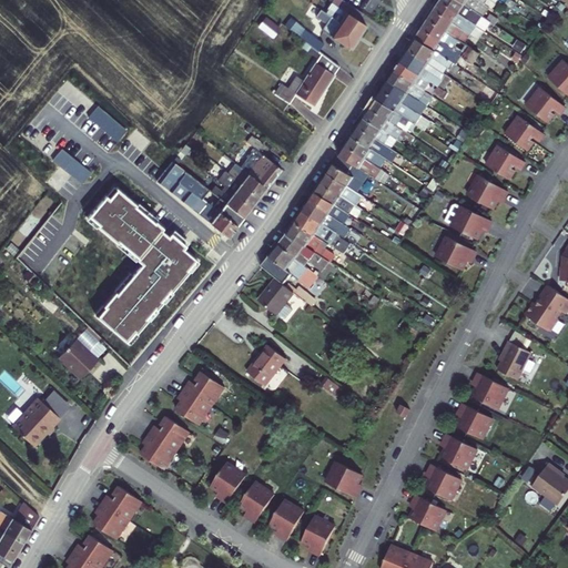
[(343,18),(340,22),(359,36),(366,26),(358,20),(327,0),(326,0),(322,7),(326,10),(327,9),(343,18)]
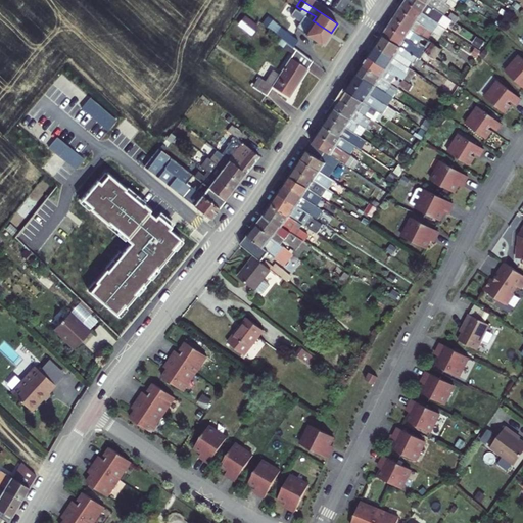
[(315,0),(301,0),(330,18),(334,11),(315,0)]
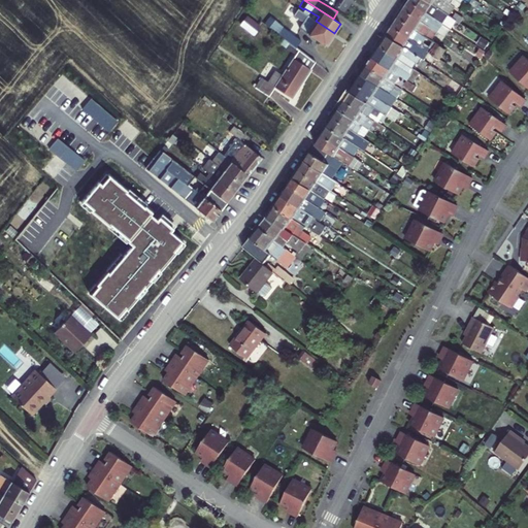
[(443,24),(449,15),(425,0),(409,0),(409,2),(443,24)]
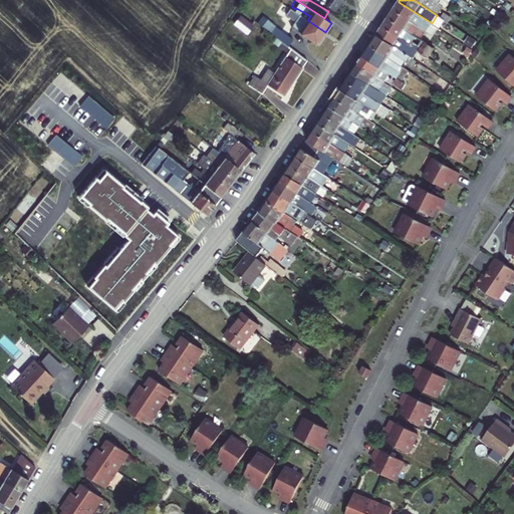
[(438,16),(444,7),(432,0),(414,0),(437,15),(438,16)]
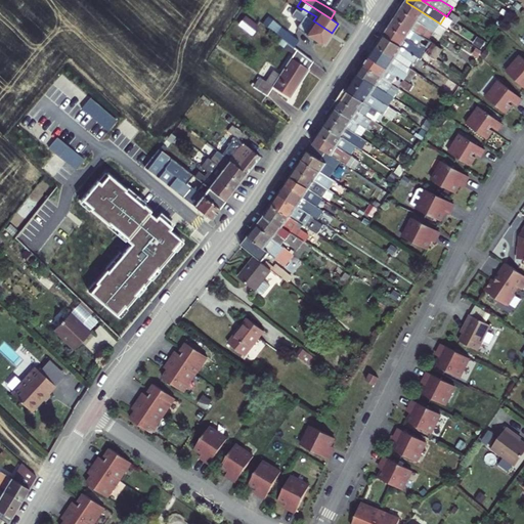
[(460,0),(440,0),(452,7),(454,9),(461,0),(460,0)]
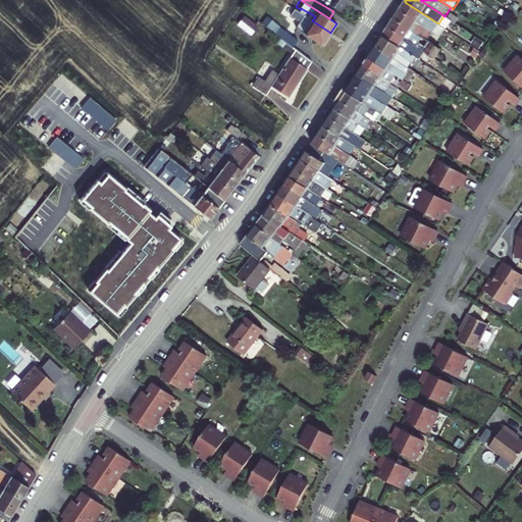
[(399,10),(432,33),(438,23),(405,2),(399,10)]
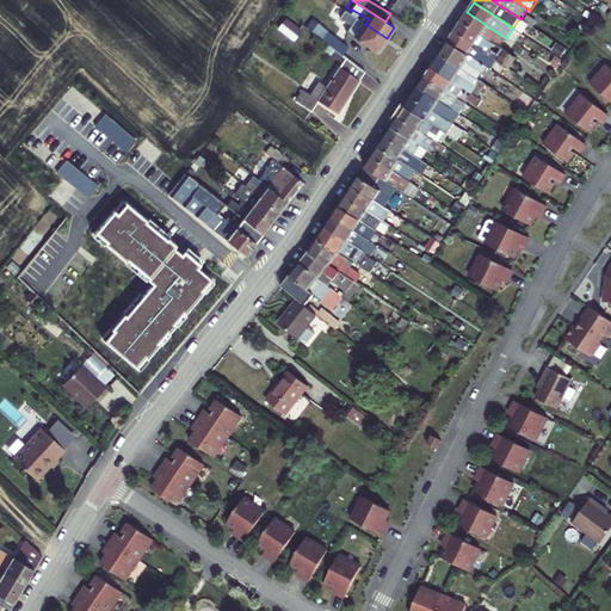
[(557,14),(548,7),(544,12),(555,18),(557,14)]
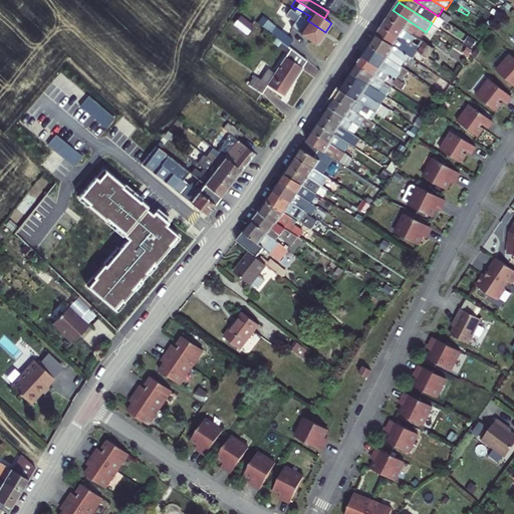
[(285,16),(295,22),(291,28),(317,45),(325,32),(307,20),(290,8),(285,16)]
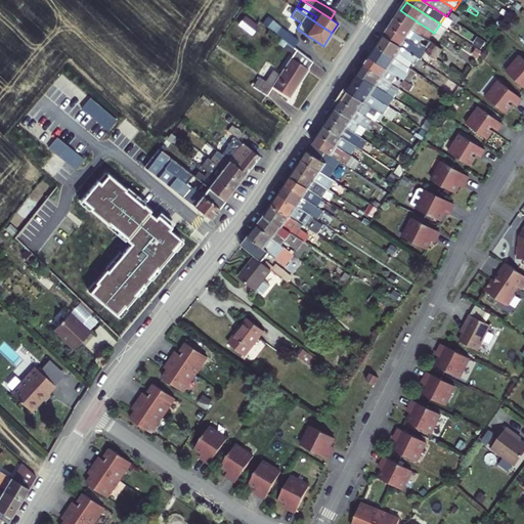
[(429,41),(434,33),(400,10),(395,18),(429,41)]
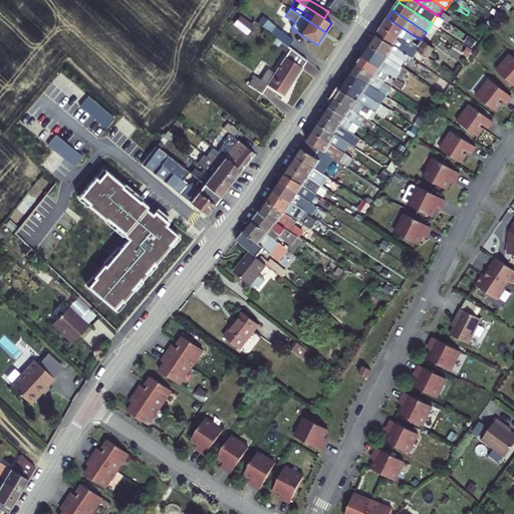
[(451,19),(445,14),(442,18),(449,23),(451,19)]
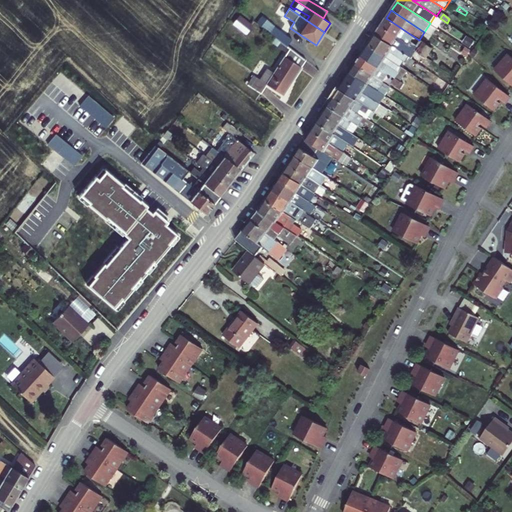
[(234,24),(247,34),(252,26),(239,17),(234,24)]
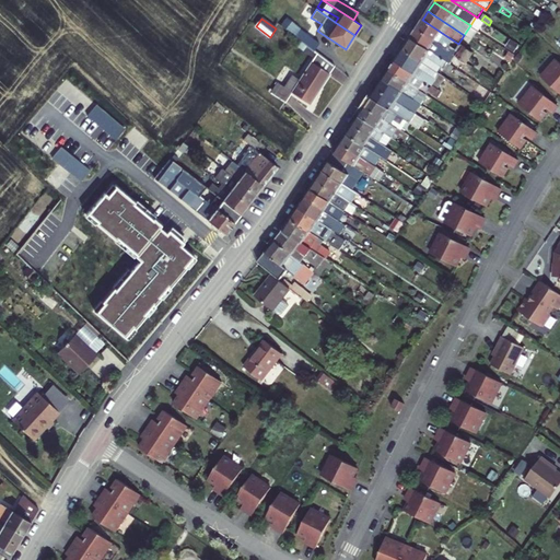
[(458,44),(422,20),(416,28),(447,49),(448,50),(452,46),(461,51),(464,47),(458,44)]
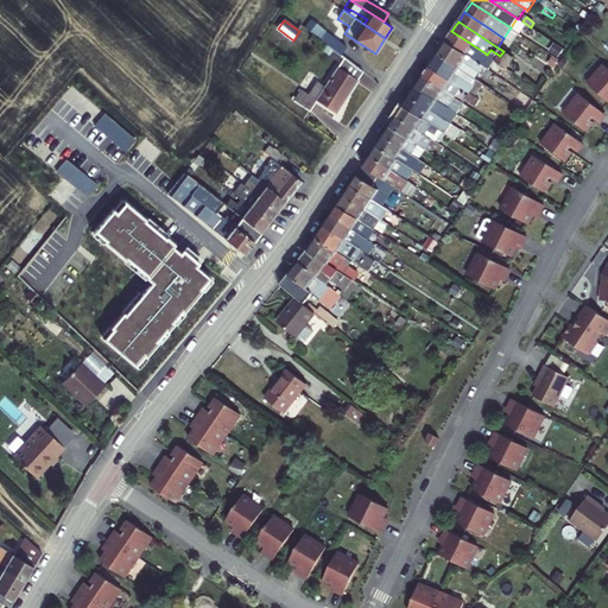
[(315,23),(309,30),(322,39),(341,55),(347,46),(333,37),(339,29),(333,24),(328,32),(315,23)]
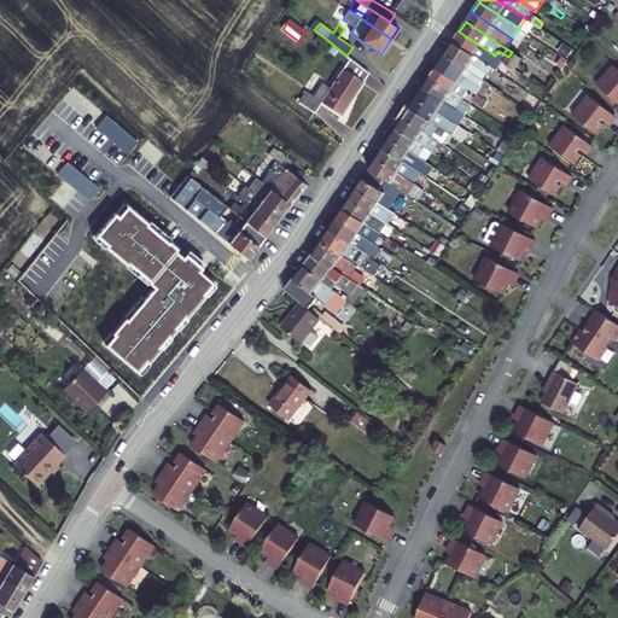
[(497,65),(489,60),(494,54),(459,31),(453,41),(494,70),(497,65)]
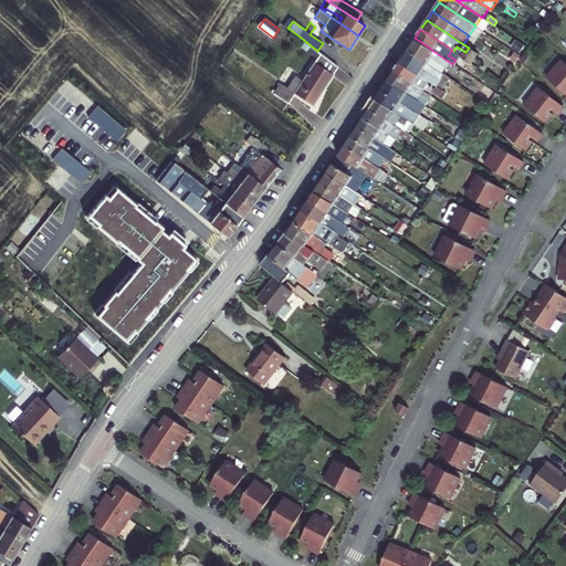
[(447,67),(456,74),(460,69),(452,64),(415,38),(407,50),(427,64),(431,58),(447,67)]
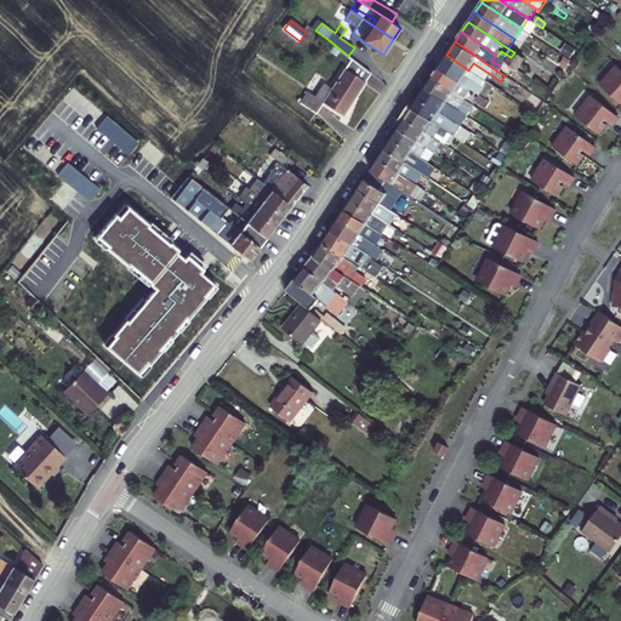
[(511,57),(501,51),(497,56),(507,62),(511,57)]
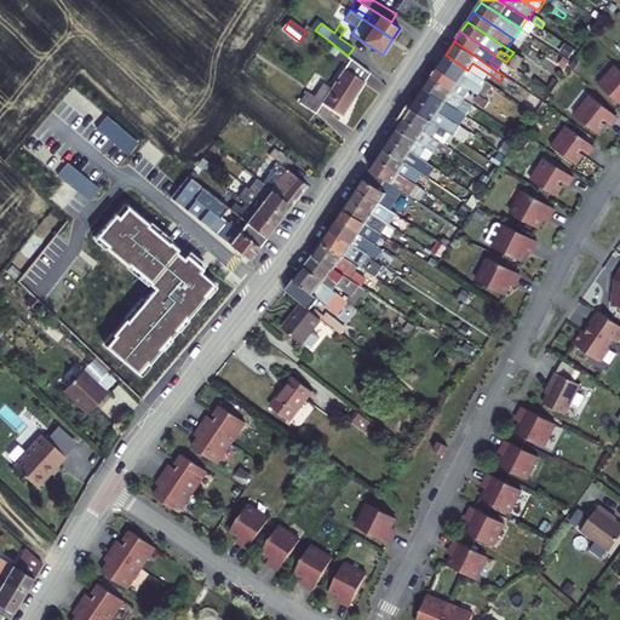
[(510,57),(506,62),(518,70),(526,59),(514,52),(510,57)]
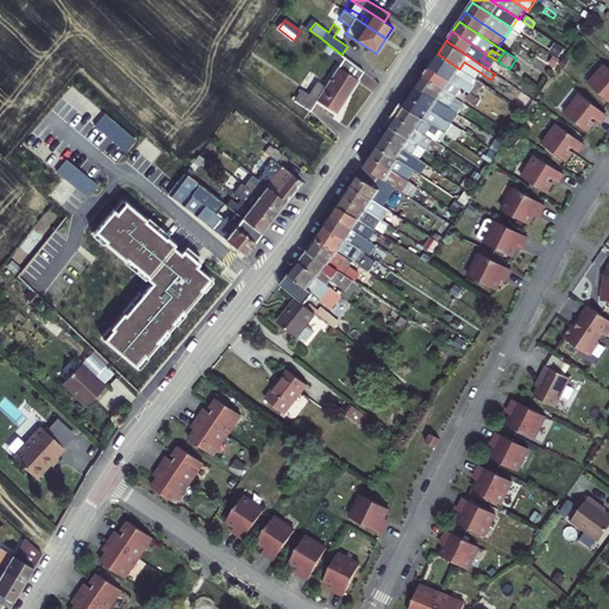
[(459,69),(438,54),(429,67),(462,88),(470,94),(476,98),(484,86),(476,80),(459,69)]
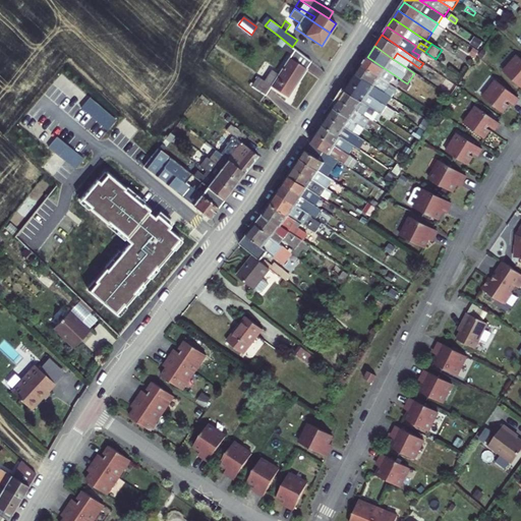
[(265,96),(272,87),(287,97),(311,61),(295,49),(279,74),(273,69),(265,81),(258,76),(251,87),(265,96)]
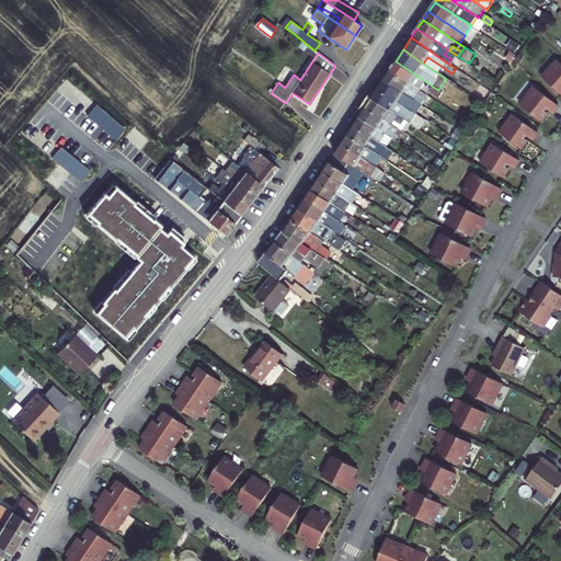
[(438,73),(443,67),(427,57),(423,64),(438,73)]
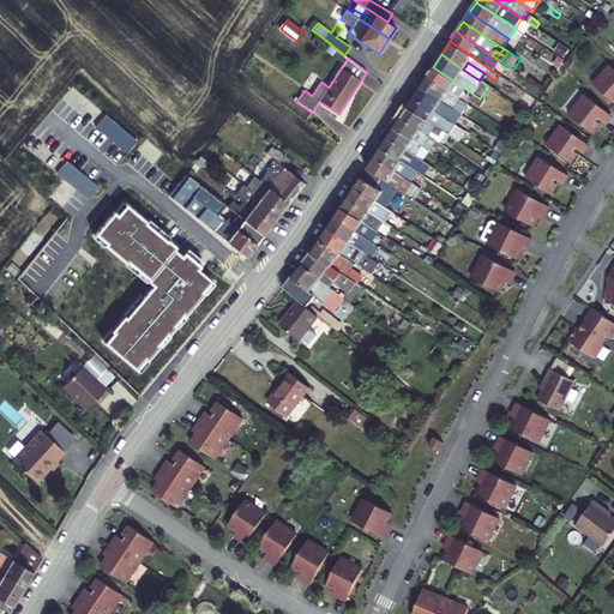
[(613,71),(607,65),(594,80),(613,100),(613,71)]
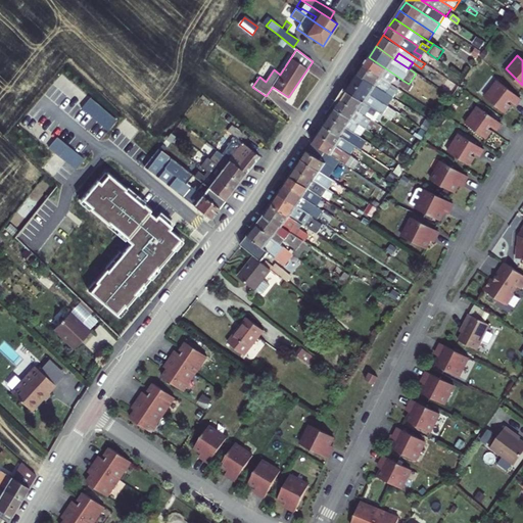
[(391,84),(396,76),(369,57),(363,65),(391,84)]
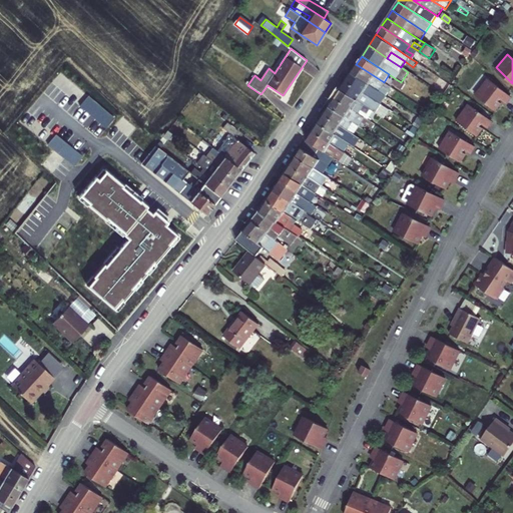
[(392,88),(384,82),(356,64),(351,72),(387,96),(392,88)]
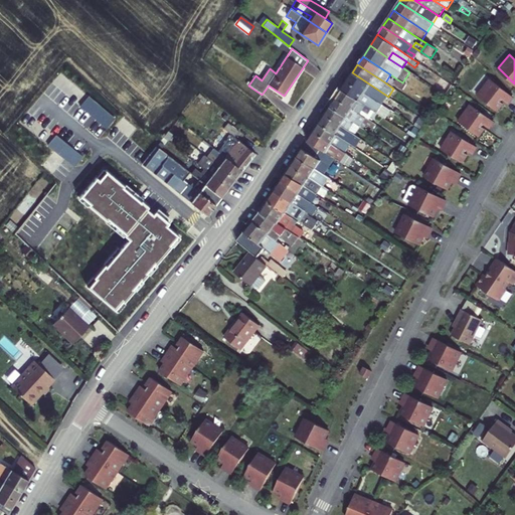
[(382,105),(388,97),(352,72),(347,81),(382,105)]
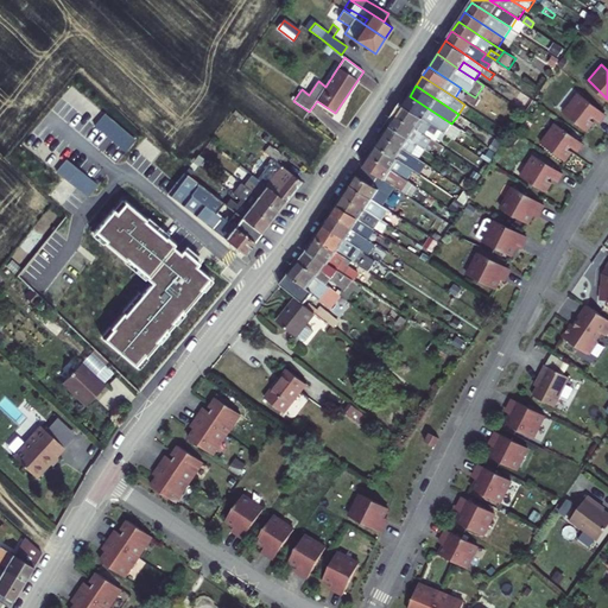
[(576,93),(563,109),(587,130),(594,120),(597,124),(603,116),(576,93)]
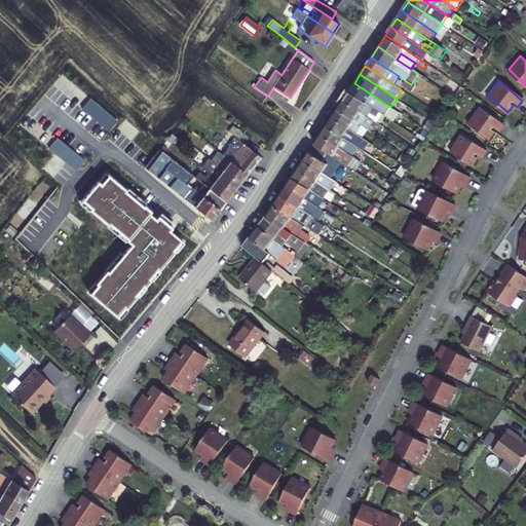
[(411,84),(406,81),(403,86),(412,92),(415,86),(411,84)]
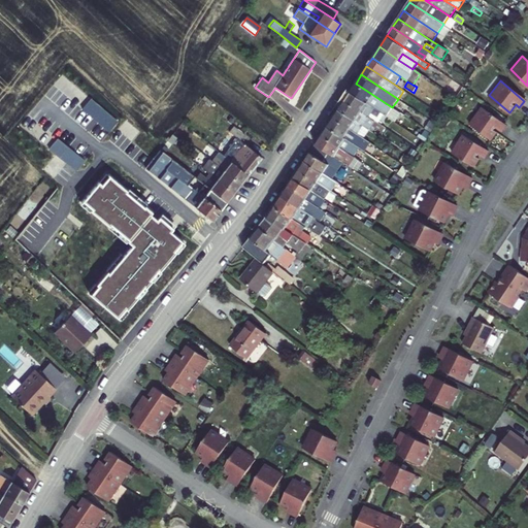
[(391,110),(392,107),(356,84),(350,92),(384,114),(391,120),(395,113),(391,110)]
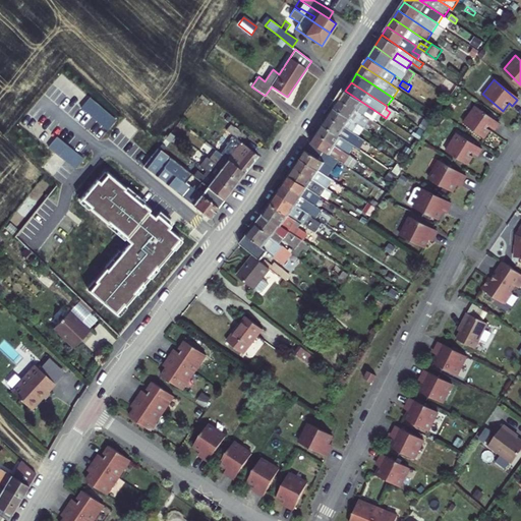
[(375,118),(379,113),(345,91),(340,100),(370,120),(372,117),(375,118)]
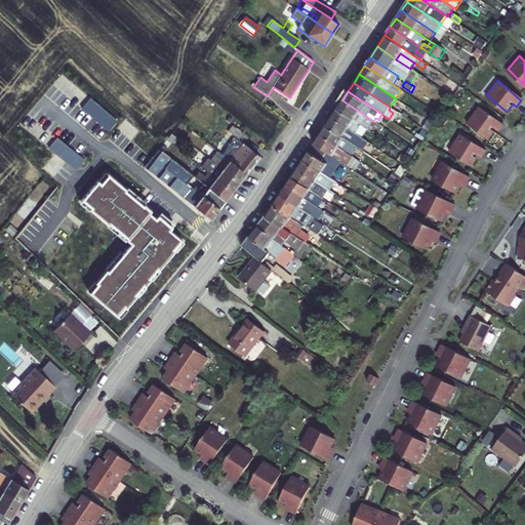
[(376,123),(373,121),(342,101),(336,109),(368,130),(371,126),(381,133),(385,128),(376,123)]
